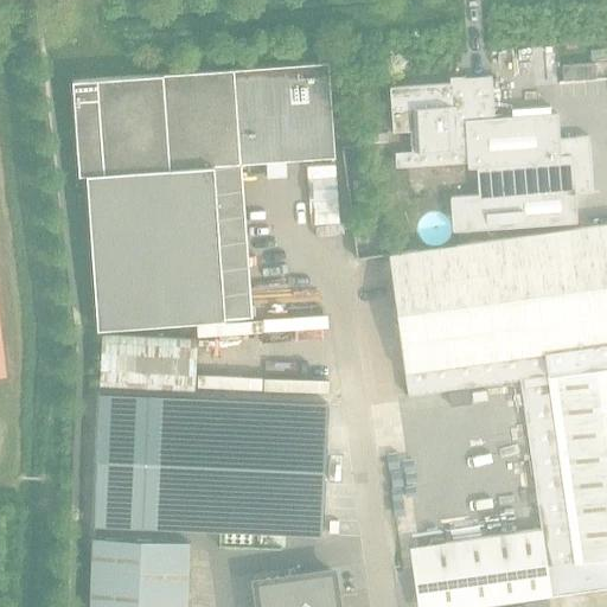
[(508,50),(510,77),(544,75),(542,48),(508,50)]
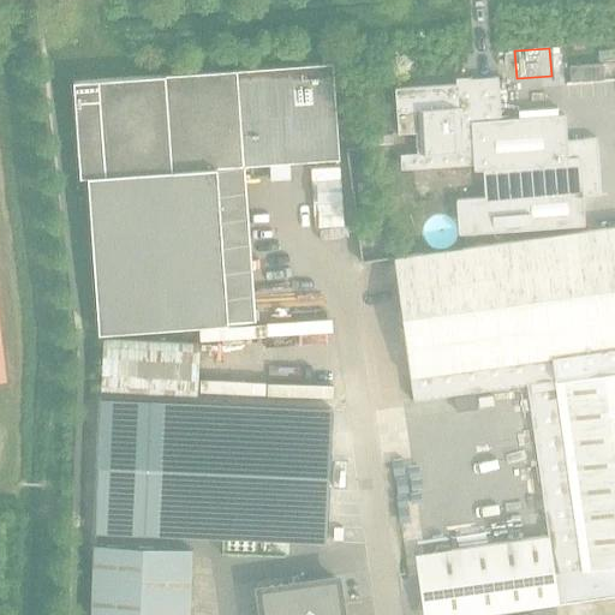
[(97,333),(227,323),(216,167),(339,159),(332,63),(72,81),(79,178),(87,177),(97,333)]
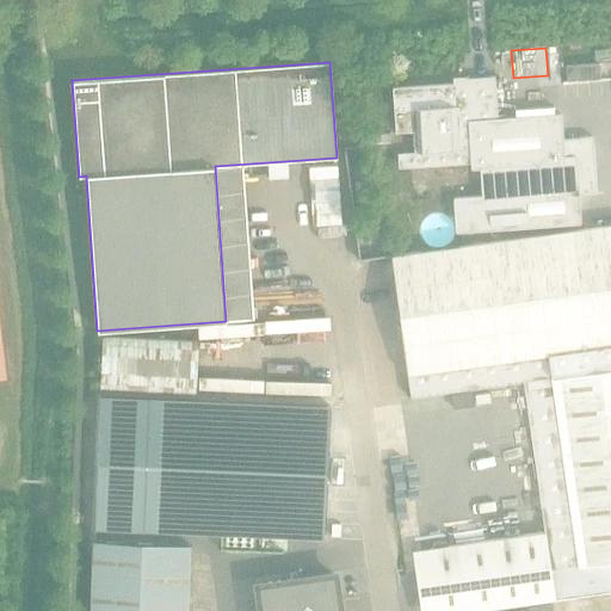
[(569,67),(571,78),(596,76),(594,65),(569,67)]
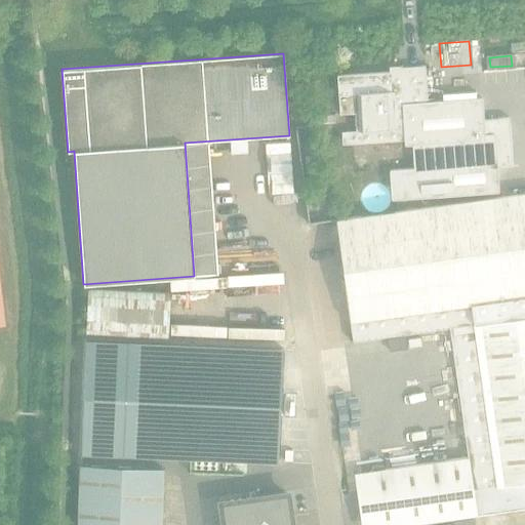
[(483,98),(428,102),(426,66),(400,67),(400,71),(337,75),(339,113),(355,112),(356,130),(403,127),(404,146),(412,145),(413,167),(389,169),(391,199),(498,193),(497,167),(512,166),(509,118),(484,120),(483,98)]
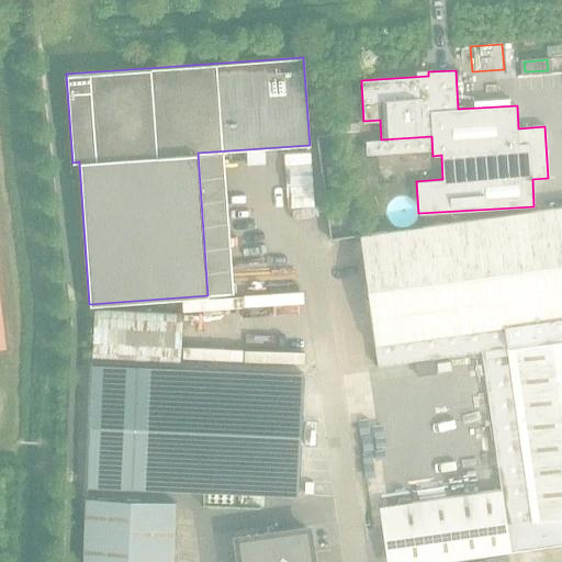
[(561,206),(359,235),(377,366),(481,351),(509,552),(561,543),(561,206)]
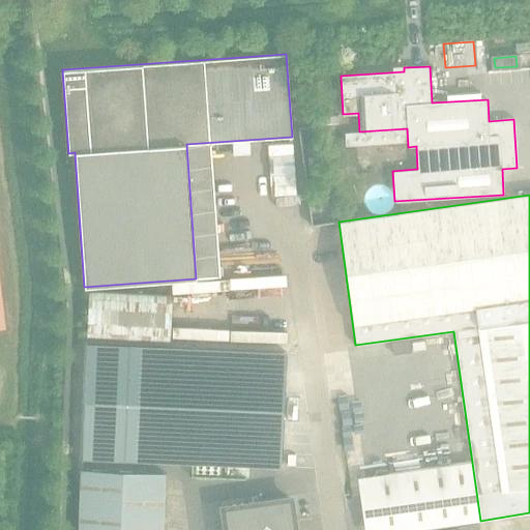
[(86,336),(169,341),(171,295),(88,292),(86,336)]
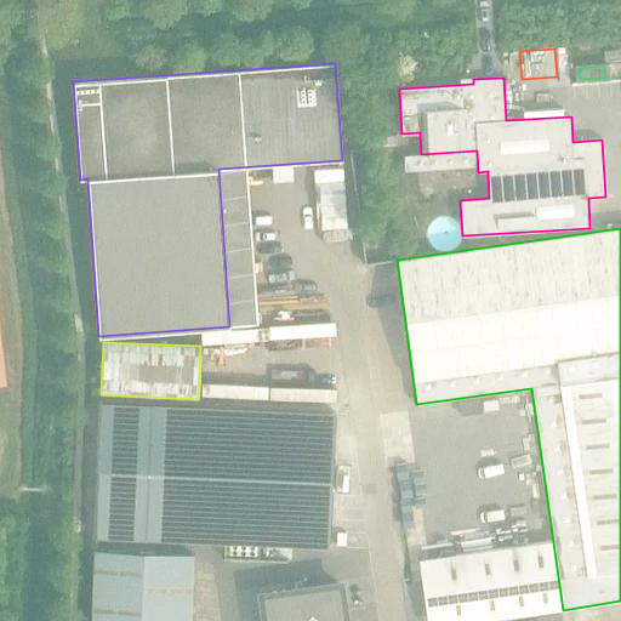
[(102,403),(96,535),(267,542),(329,545),(334,412),(102,403)]
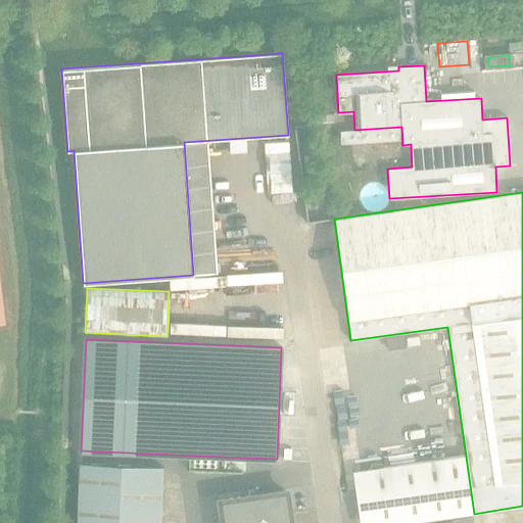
[(458,410),(361,422),(375,522),(405,522),(474,514),(458,410)]
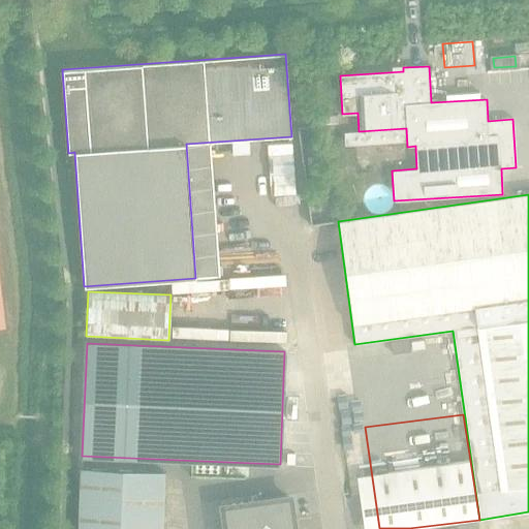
[(78,528),(161,528),(164,472),(81,469),(78,528)]
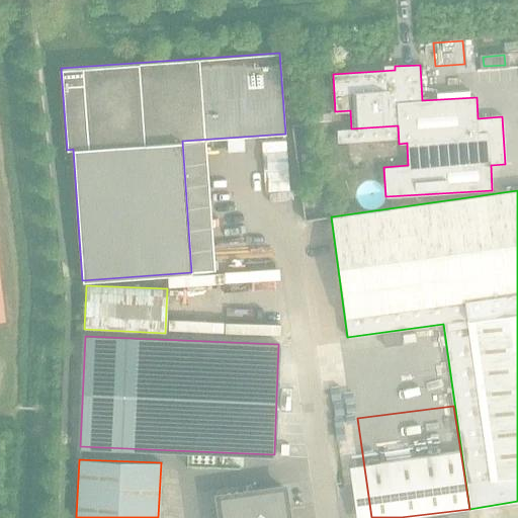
[(219,497),(221,517),(286,517),(282,488),(219,497)]
